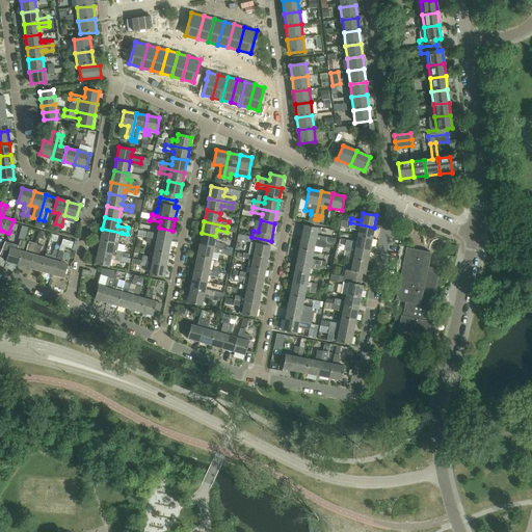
[(374,228),(350,222),(349,222),(348,229),(358,231),(357,236),(371,239),(374,228)]
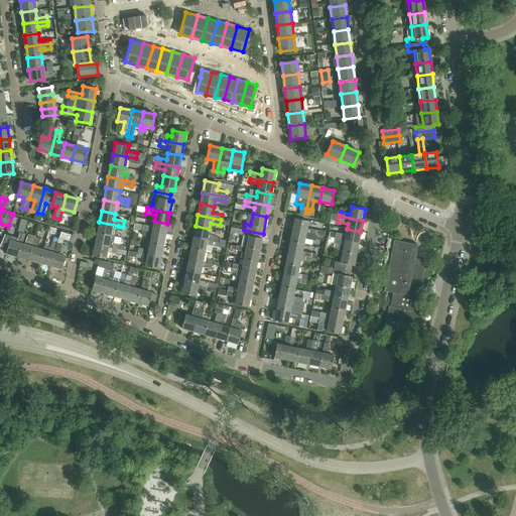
[(13,217),(12,221),(20,223),(18,231),(25,233),(28,221),(13,217)]
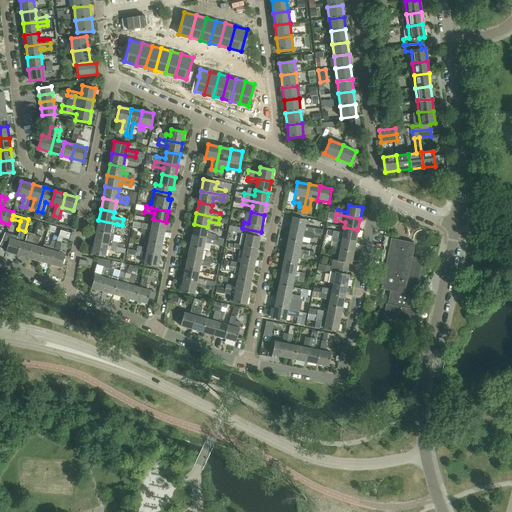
[(290,229),(314,233),(315,229),(309,227),(304,227),(306,220),(292,217),(290,229)]
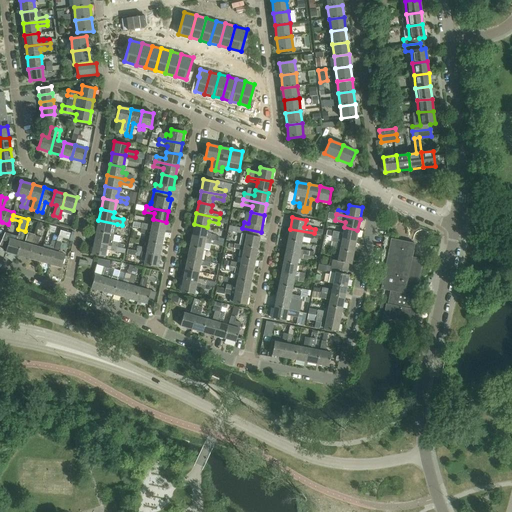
[(141,229),(147,230),(164,233),(166,222),(153,219),(152,225),(142,223),(141,229)]
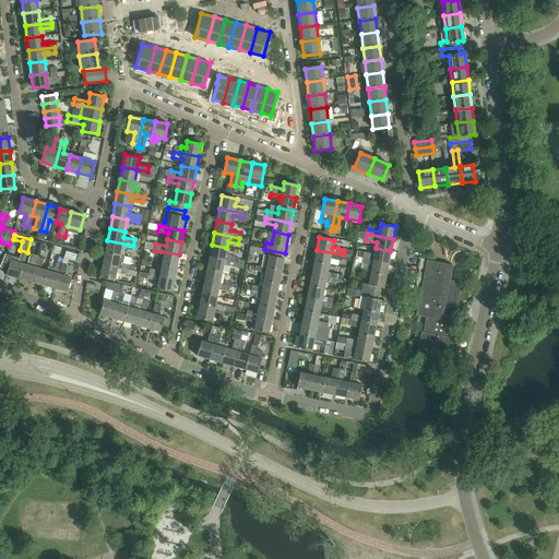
[(107,240),(105,252),(120,256),(121,249),(127,250),(128,245),(107,240)]
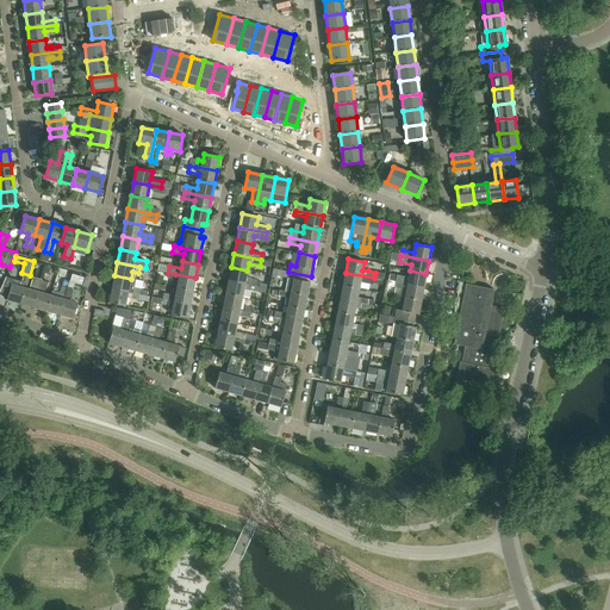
[(229,281),(256,286),(257,280),(251,279),(251,278),(246,277),(247,271),(231,267),(229,281)]
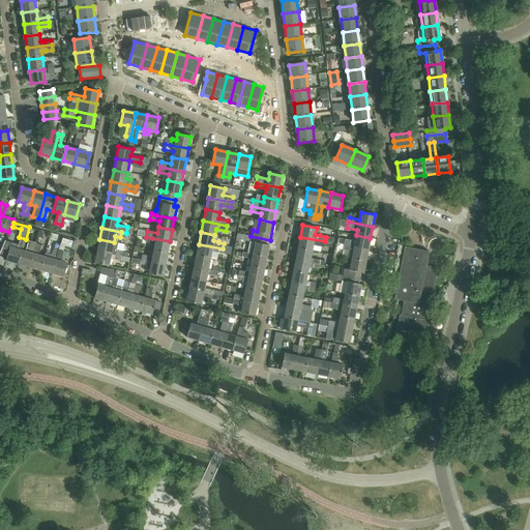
[(344,245),(367,249),(370,238),(356,235),(355,241),(345,239),(344,245)]
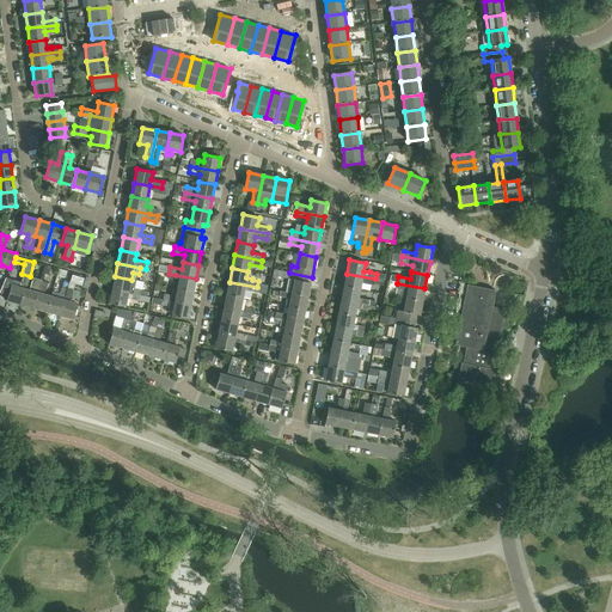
[(286,293),(307,298),(312,277),(289,273),(288,280),(286,293)]
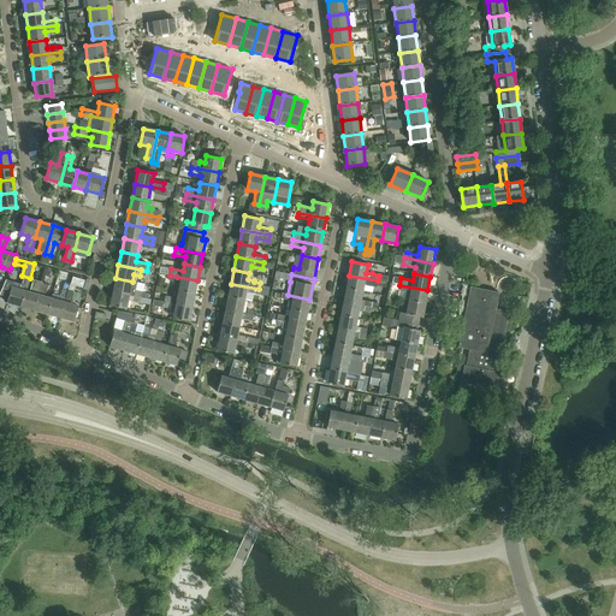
[(347,289),(362,291),(363,285),(377,288),(378,280),(349,276),(347,289)]
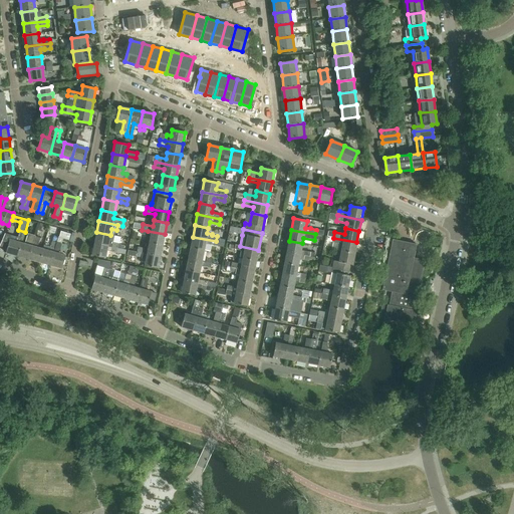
[(59,238),(69,240),(70,234),(61,231),(59,238)]
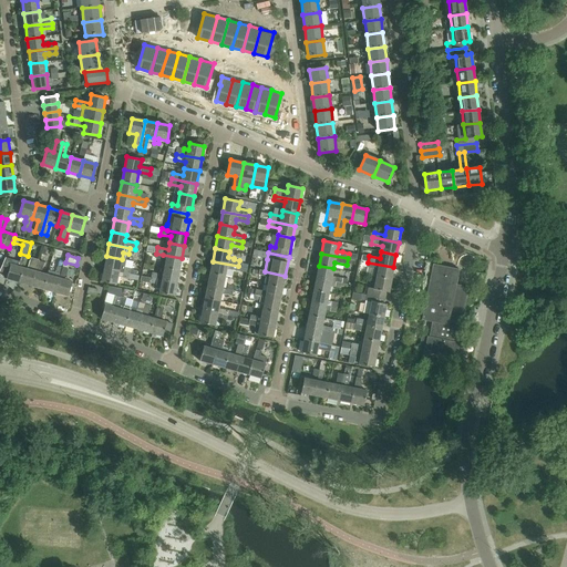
[(166,259),(164,268),(179,270),(182,258),(163,255),(162,259),(166,259)]
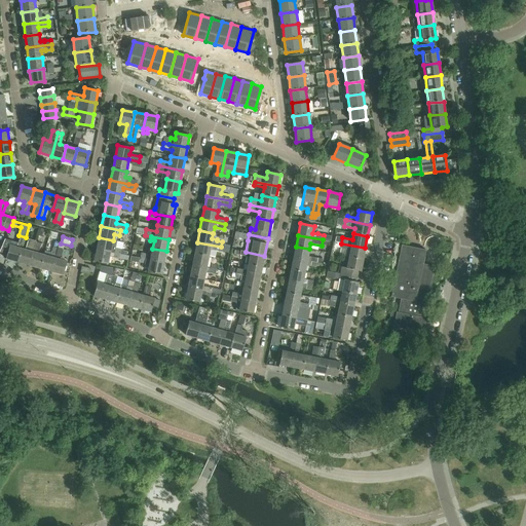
[(97,249),(114,253),(120,254),(121,250),(115,249),(117,241),(113,240),(99,237),(97,249)]
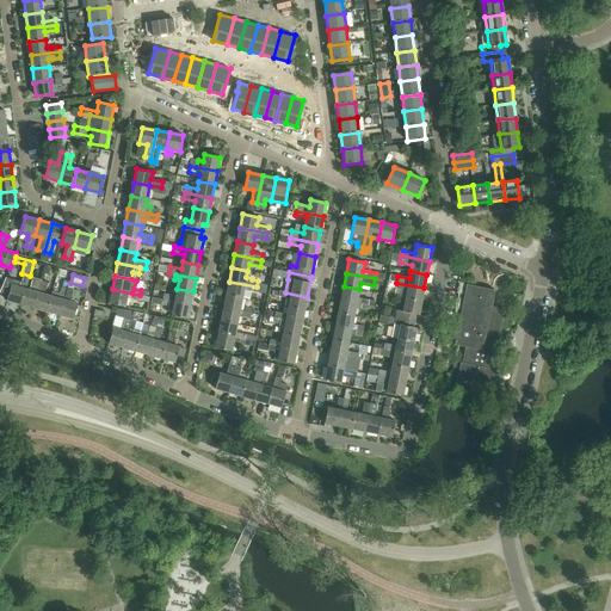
[(7,301),(20,304),(25,289),(26,283),(6,278),(0,290),(0,292),(8,295),(7,301)]
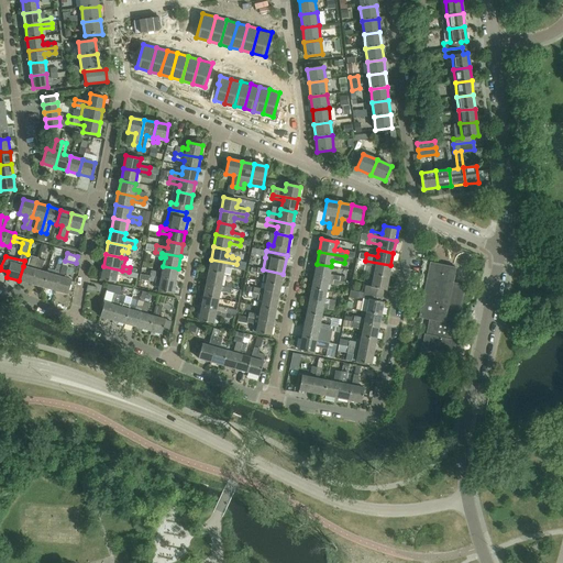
[(28,267),(23,266),(19,280),(31,284),(37,258),(39,258),(31,256),(28,267)]
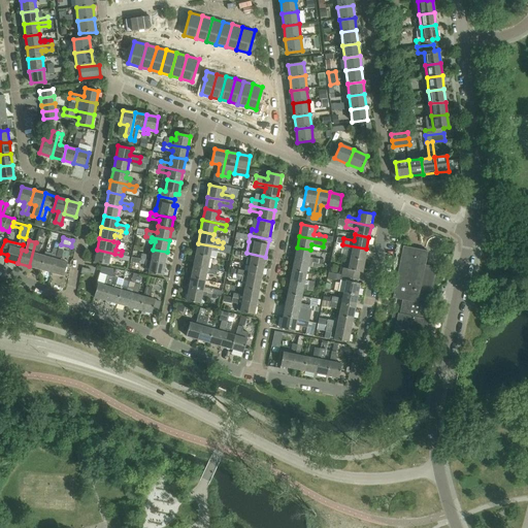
[(29,266),(40,269),(44,256),(37,254),(40,244),(35,242),(29,266)]
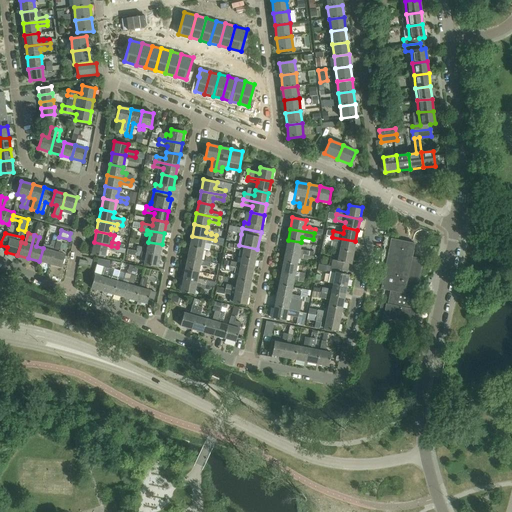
[(215,240),(192,236),(190,247),(203,250),(204,242),(214,244),(215,240)]
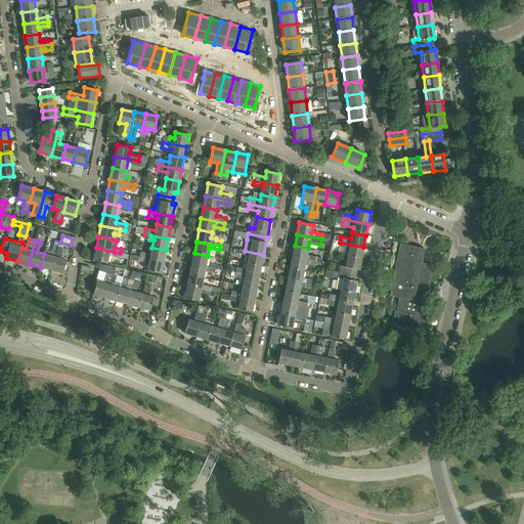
[(344,255),(348,256),(361,258),(363,247),(340,243),(339,247),(346,249),(344,255)]
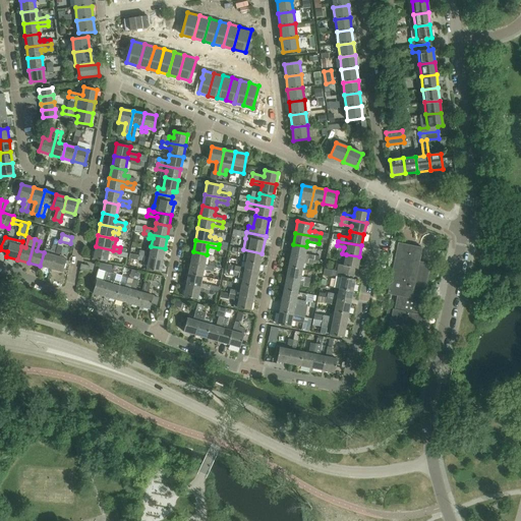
[(424,263),(419,262),(422,247),(398,243),(387,294),(397,296),(395,309),(393,309),(390,324),(419,330),(422,315),(418,314),(419,309),(421,310),(424,294),(423,294),(427,271),(428,271),(430,264),(424,263)]
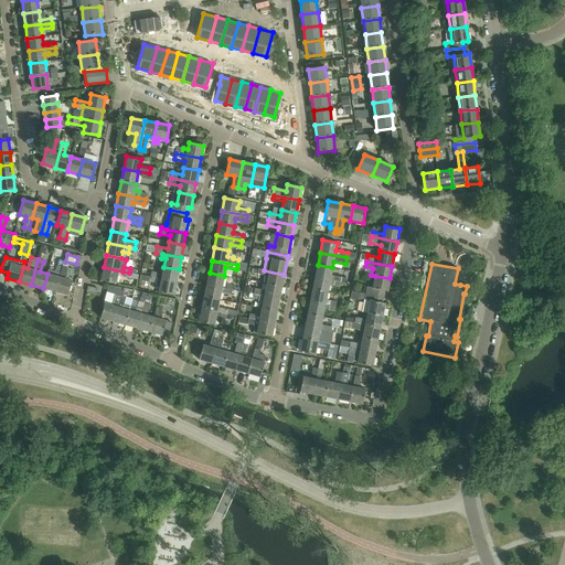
[(43,288),(55,291),(60,277),(62,267),(57,265),(55,272),(49,269),(48,274),(43,288)]
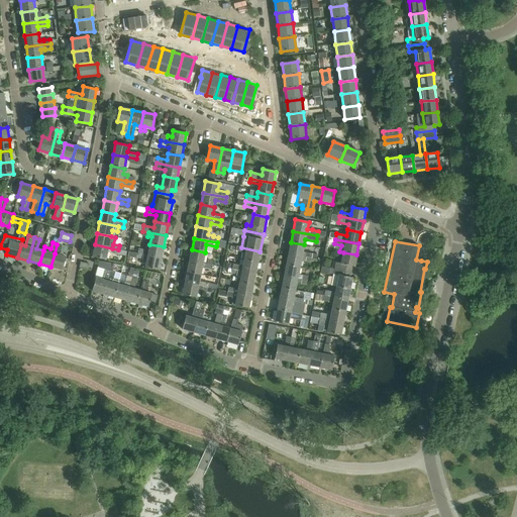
[(288,253),(312,259),(313,253),(303,251),(304,244),(291,242),(288,253)]
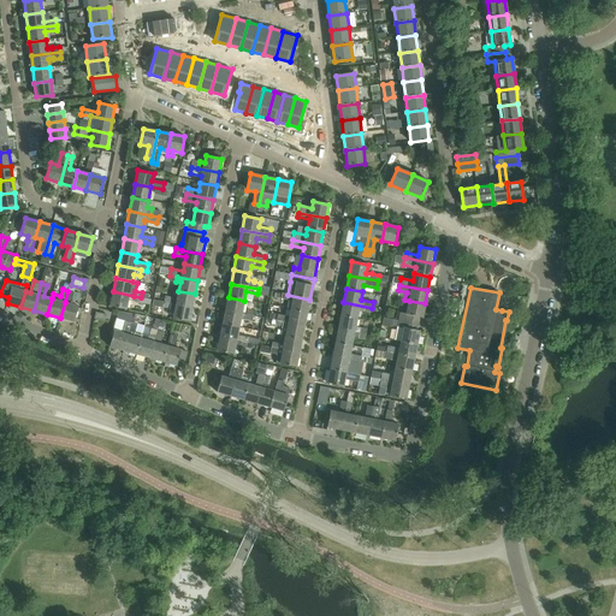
[(134,296),(113,291),(111,306),(126,309),(128,300),(134,301),(134,296)]
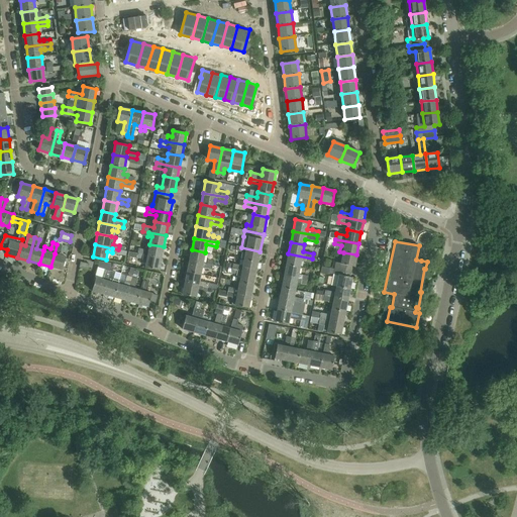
[(147,255),(162,259),(164,246),(149,244),(147,255)]
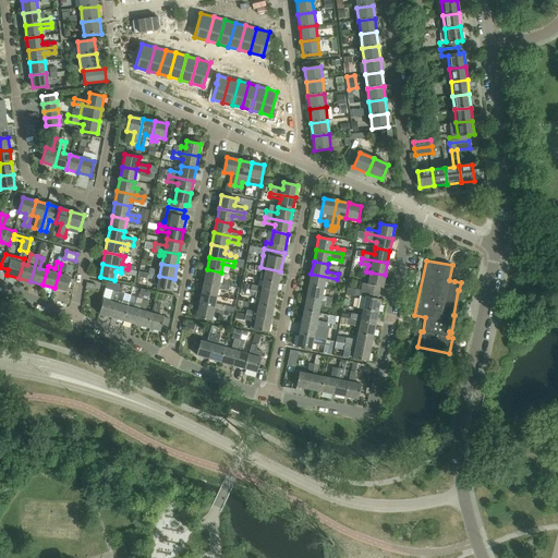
[(280,271),(261,267),(255,266),(255,270),(262,271),(261,279),(264,280),(278,283),(280,271)]
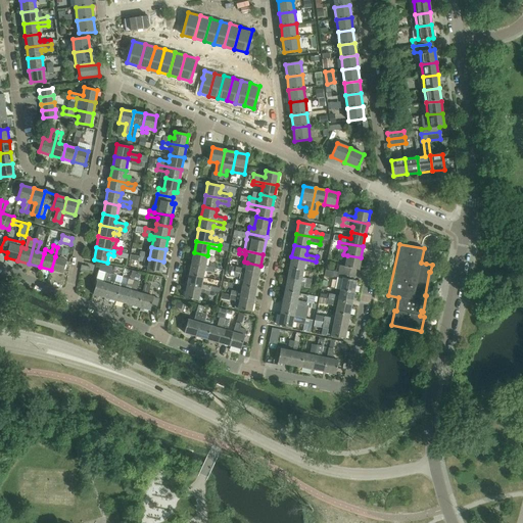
[(194,252),(191,264),(205,267),(207,255),(194,252)]
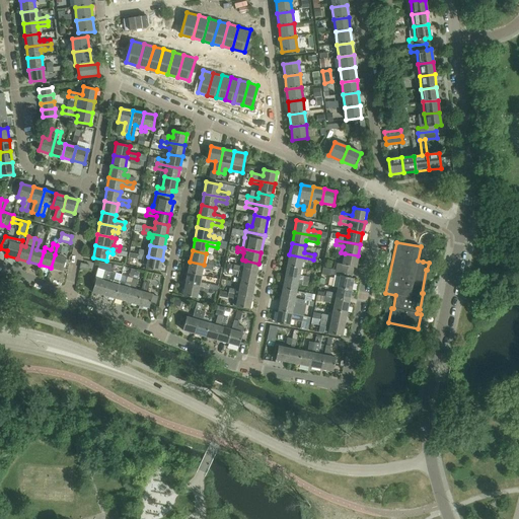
[(336,270),(352,273),(353,268),(356,268),(358,255),(345,253),(343,265),(338,264),(336,270)]
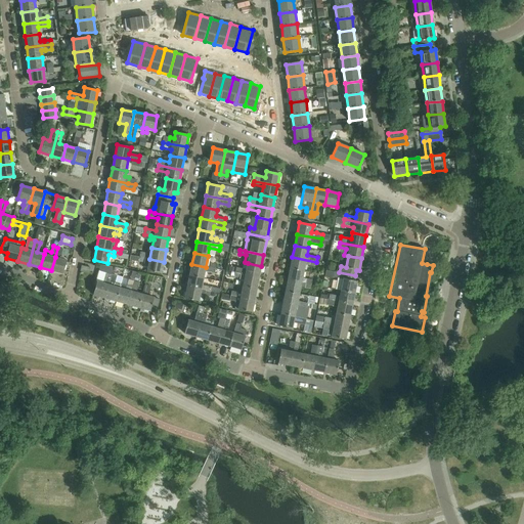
[(55,257),(51,270),(62,274),(67,261),(55,257)]
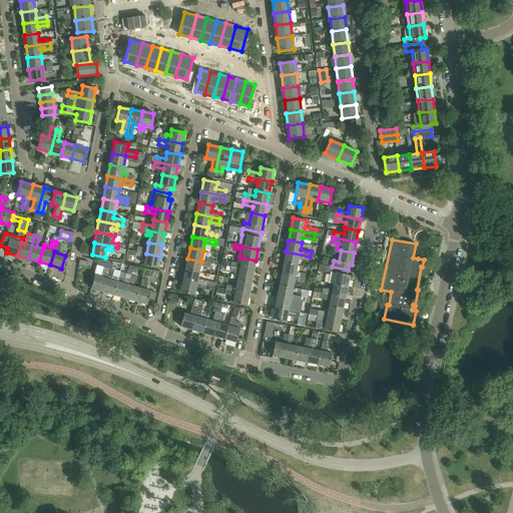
[(286,251),(284,263),(298,266),(299,258),(309,260),(310,257),(286,251)]
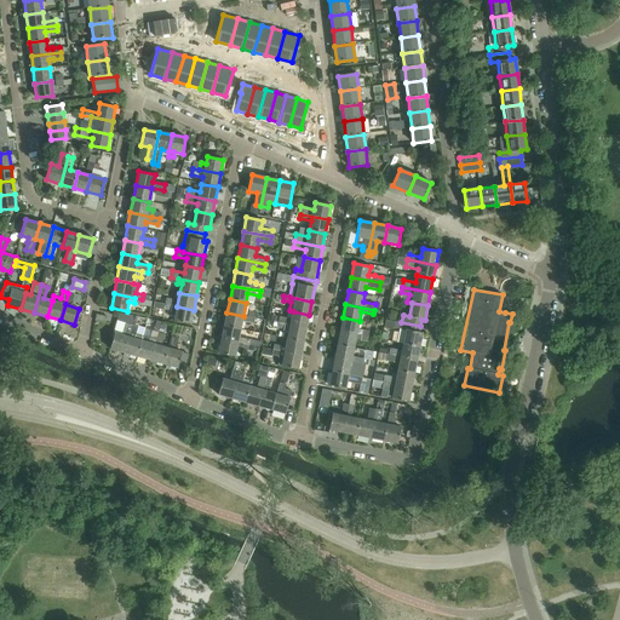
[(194,310),(177,306),(173,305),(172,305),(171,313),(176,313),(174,321),(190,323),(194,310)]
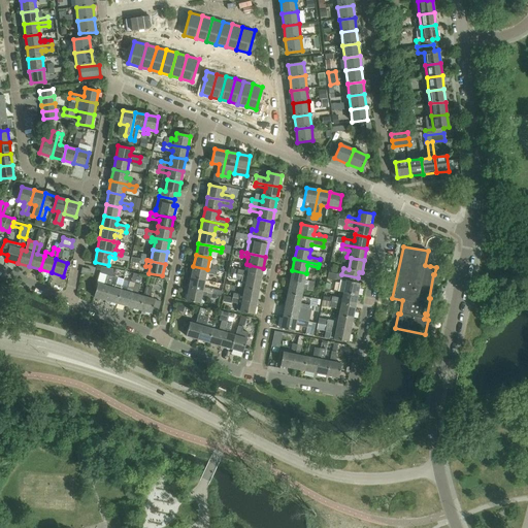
[(237,275),(242,276),(261,279),(263,268),(250,265),(249,271),(238,269),(237,275)]
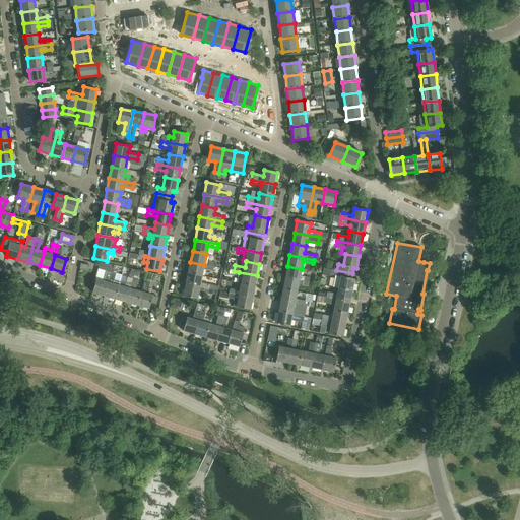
[(188,273),(201,276),(203,269),(213,271),(213,267),(204,265),(190,262),(188,273)]
